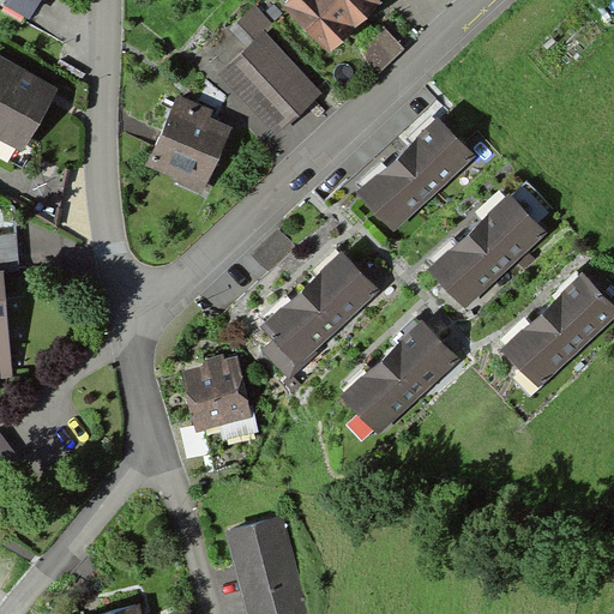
[(6,0),(35,16),(43,0),(6,0)]
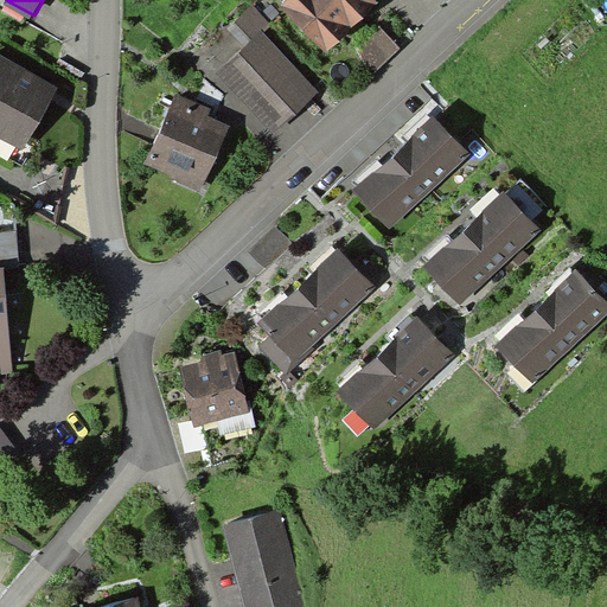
[(376,0),(286,0),(279,7),(324,55),(340,39),(359,21),(379,2),(376,0)]
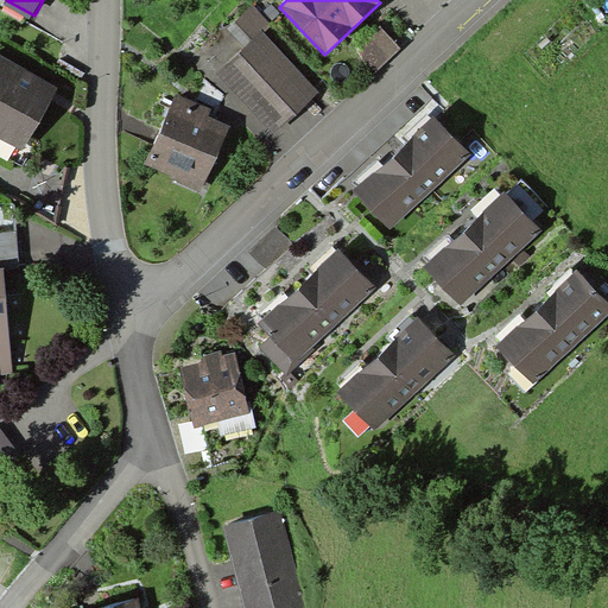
[(378,24),(355,44),(375,67),(398,46),(378,24)]
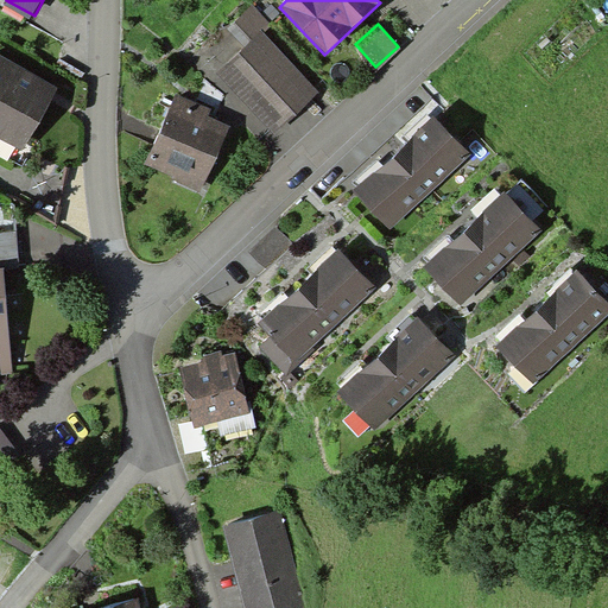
[(216,74),(272,135),(317,94),(263,32),(216,74)]
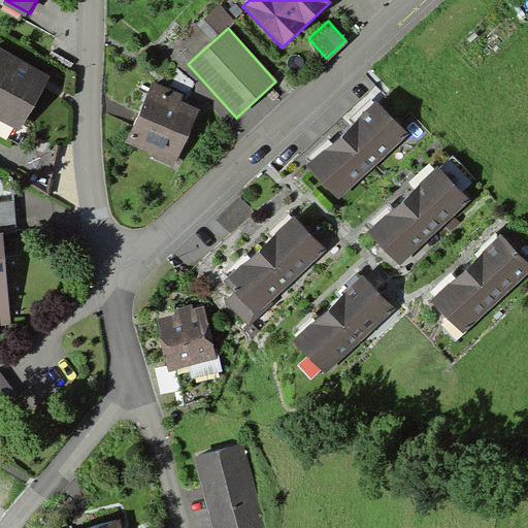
[(0,50),(0,120),(19,131),(48,76),(0,50)]
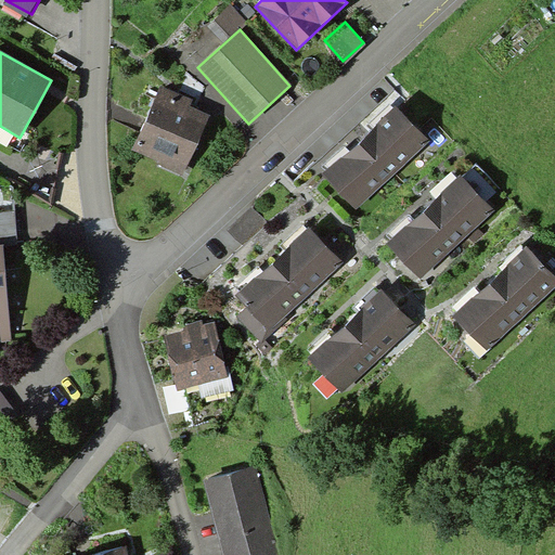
[(210,104),(155,84),(129,150),(184,171),(210,104)]
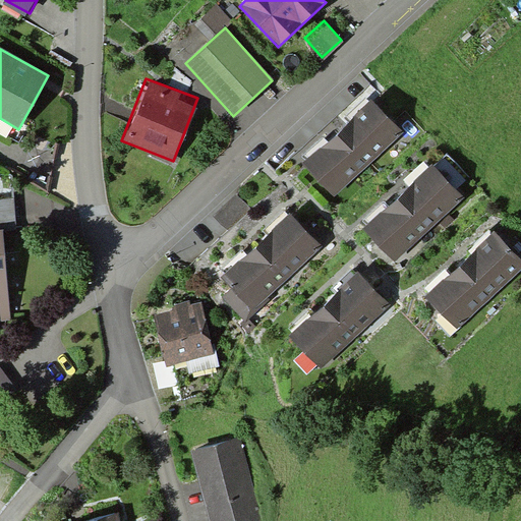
[(334,196),(403,133),(371,100),(348,121),(325,142),(302,163),(334,196)]
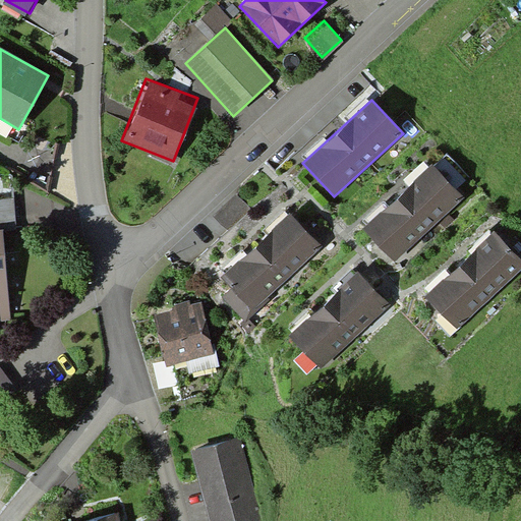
[(395,263),(464,196),(432,164),(409,186),(387,208),(363,230),(395,263)]
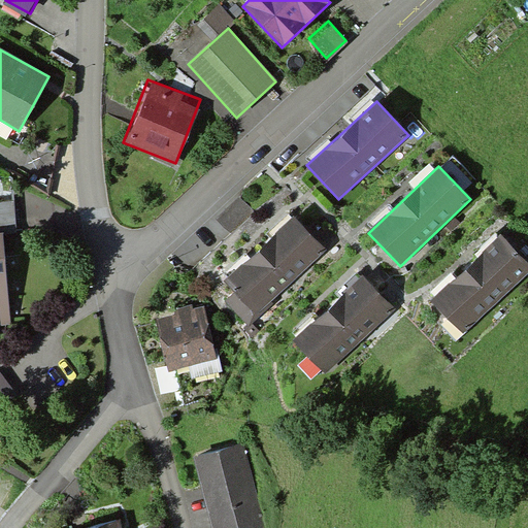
[(258,314),(324,252),(292,219),(270,239),(249,260),(227,281),(258,314)]
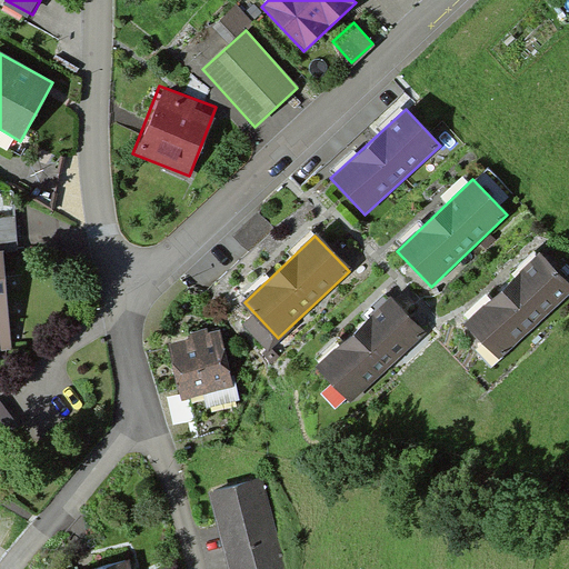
[(0,356),(12,356),(5,249),(0,249),(0,356)]
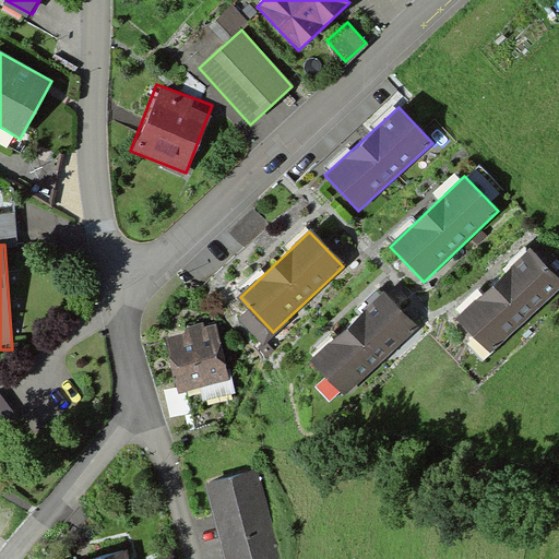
[(491,354),(558,290),(558,276),(531,248),(507,272),(483,296),(459,320),(491,354)]
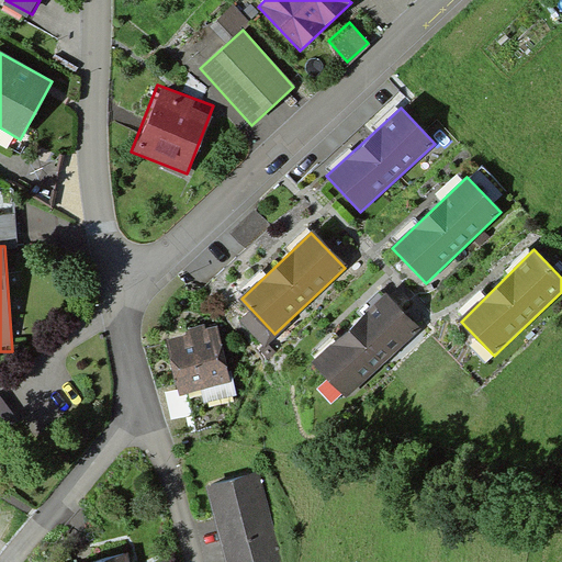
[(346,397),(422,328),(388,292),(362,315),(337,339),(313,363),(346,397)]
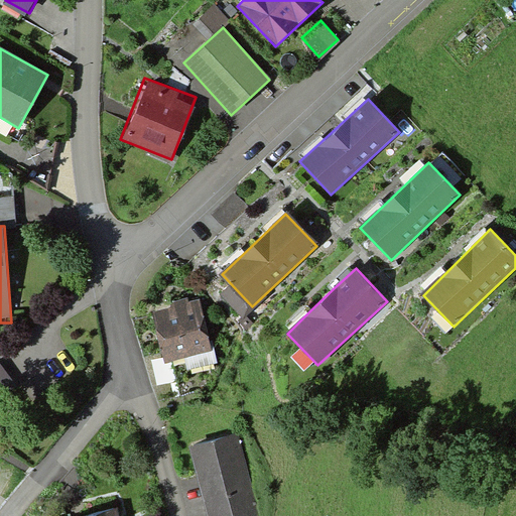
[(198,299),(151,311),(164,362),(211,350),(198,299)]
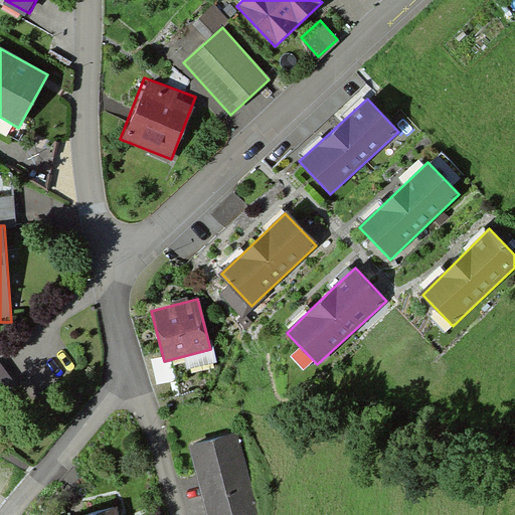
[(260,514),(239,432),(190,445),(207,514),(260,514)]
